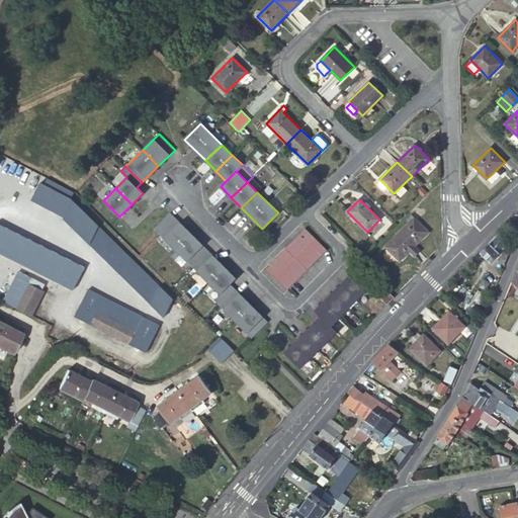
[(154,229),(159,233),(175,217),(170,212),(166,217),(154,229)]
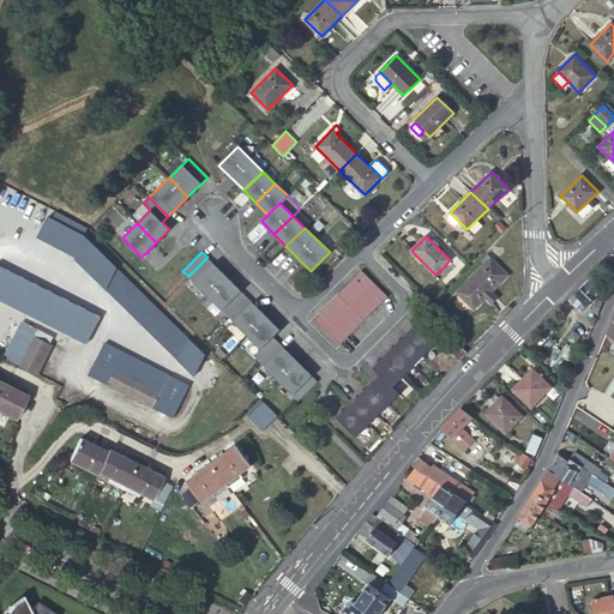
[(208,257),(188,276),(208,296),(227,277),(208,257)]
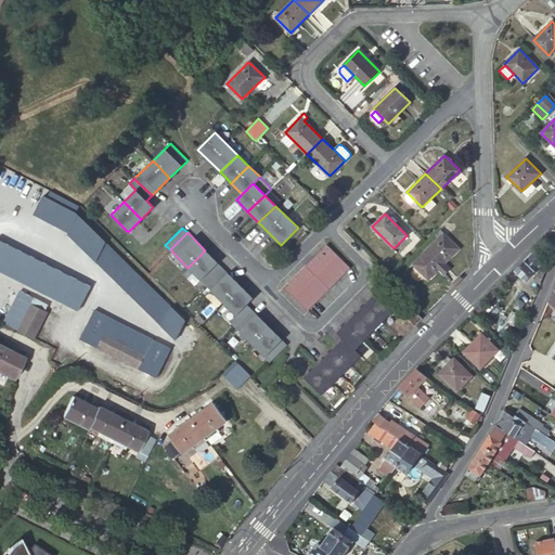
[(459,248),(443,232),(413,263),(428,279),(459,248)]
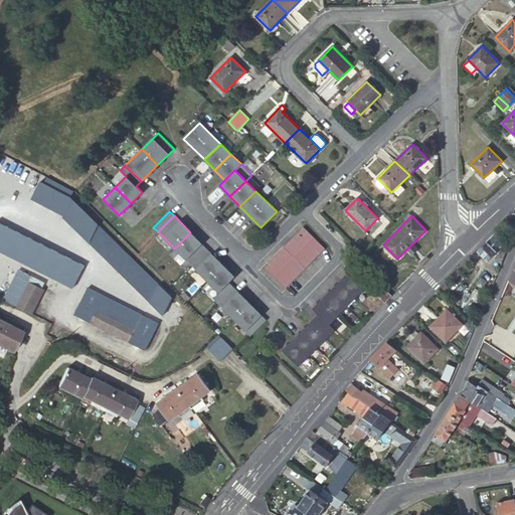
[(0,223),(0,250),(73,287),(84,265),(0,223)]
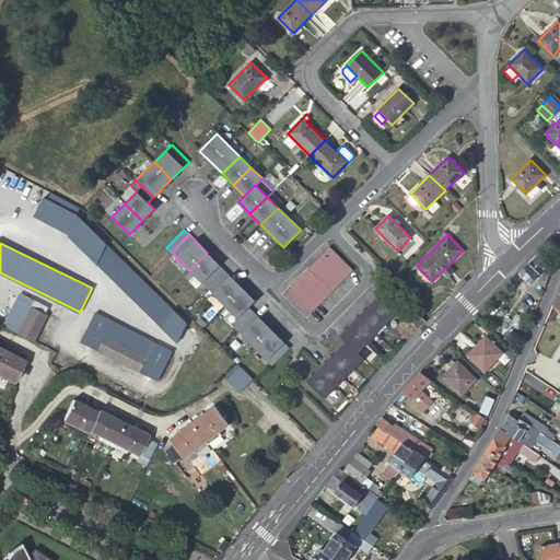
[(105,244),(95,264),(161,328),(171,308),(105,244)]
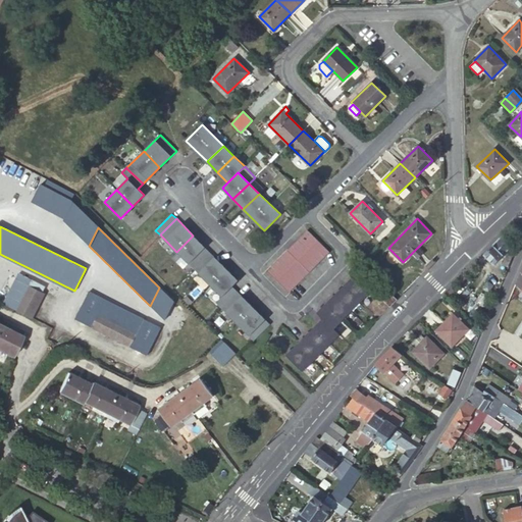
[(329,252),(308,229),(266,270),(289,293),(329,252)]
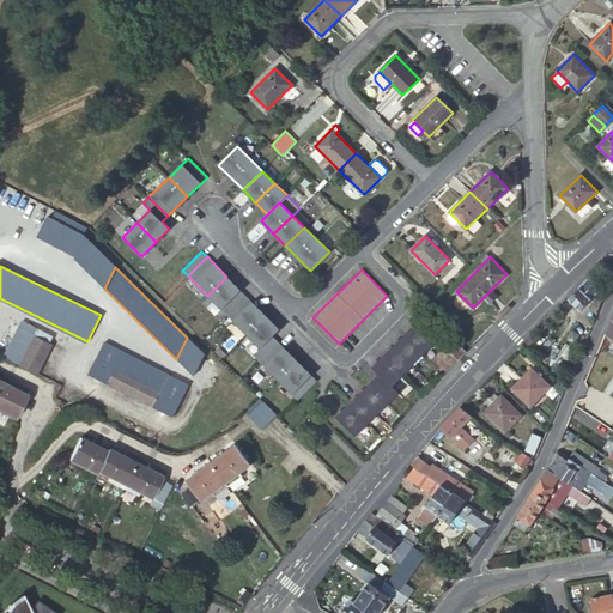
[(601,286),(592,275),(569,298),(581,310),(592,299),(601,286)]
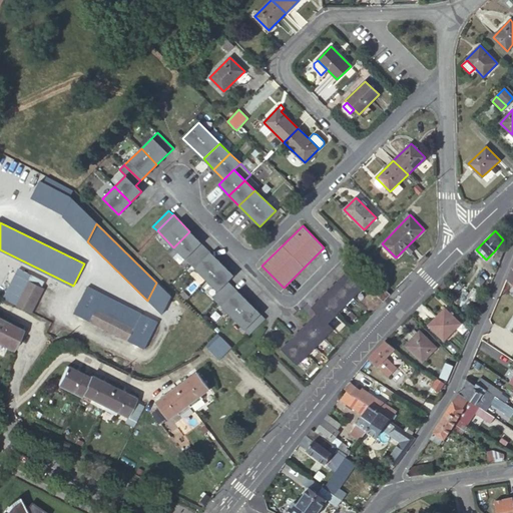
[(206,247),(189,231),(173,247),(190,264),(206,247)]
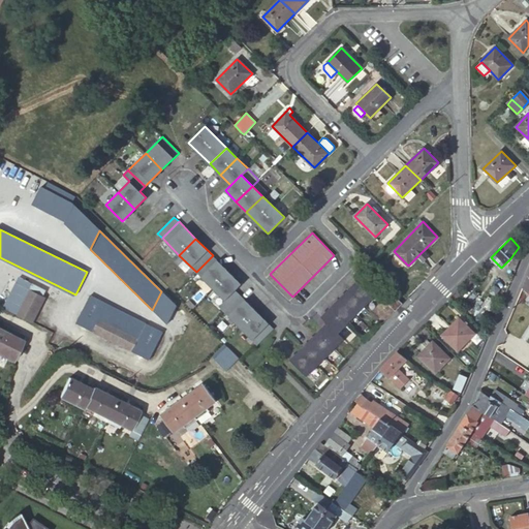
[(229,272),(213,255),(196,272),(213,288),(229,272)]
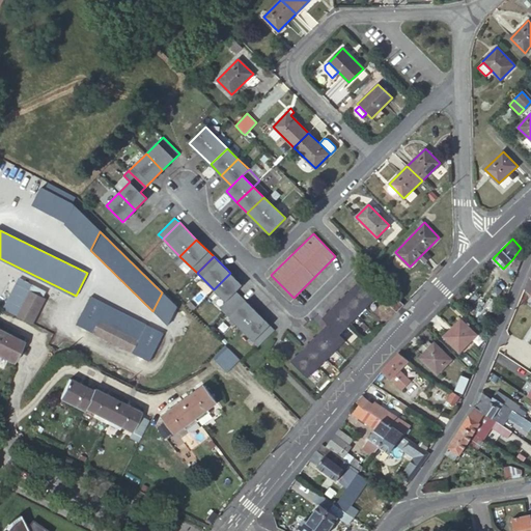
[(522,263),(523,259),(516,256),(510,269),(518,273),(522,263)]
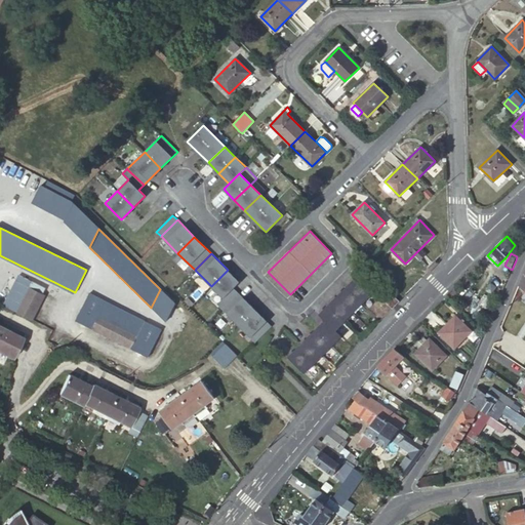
[(223,309),(239,292),(234,288),(240,282),(228,270),(211,286),(223,297),(217,304),(223,309)]
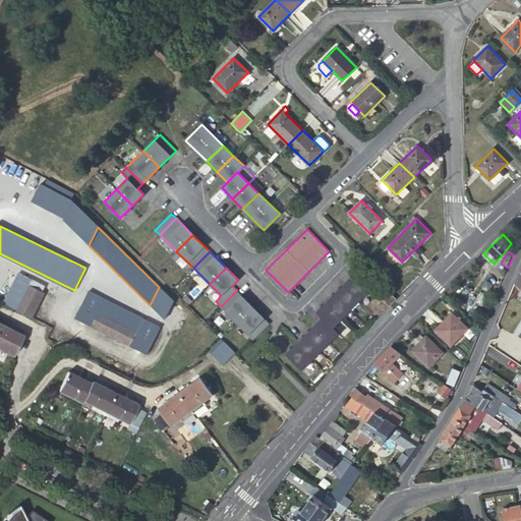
[(353,276),(344,285),(360,301),(369,292),(353,276)]
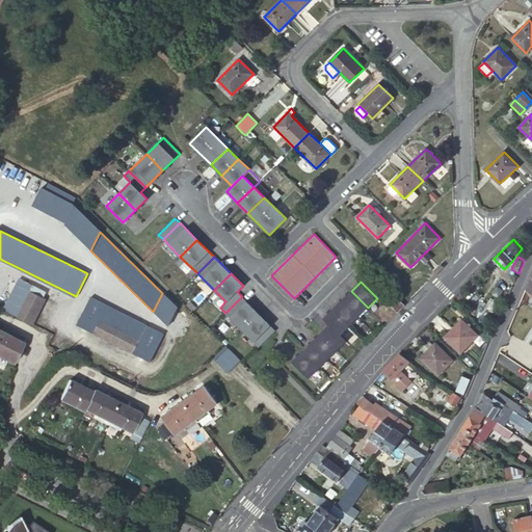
[(18,316),(30,290),(16,283),(3,309),(18,316)]
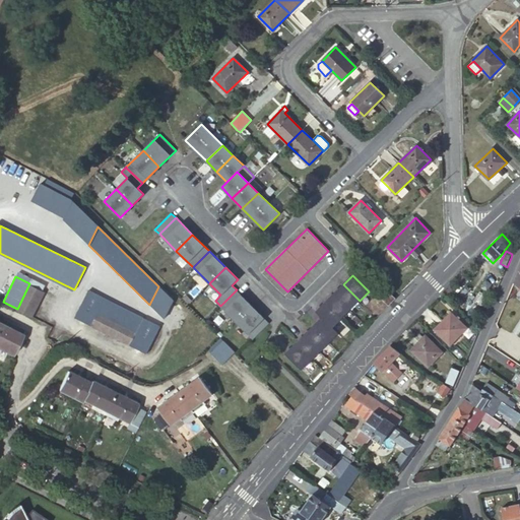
[(46,291),(29,283),(17,309),(16,309),(33,317),(46,291)]
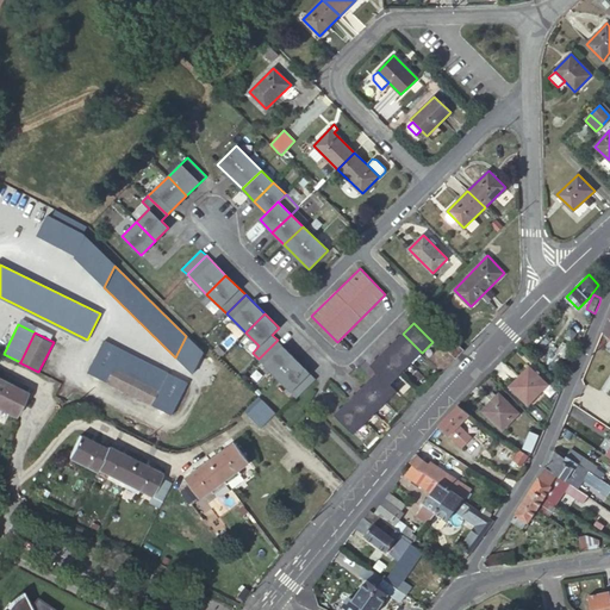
[(403,334),(392,344),(411,363),(422,353),(403,334)]
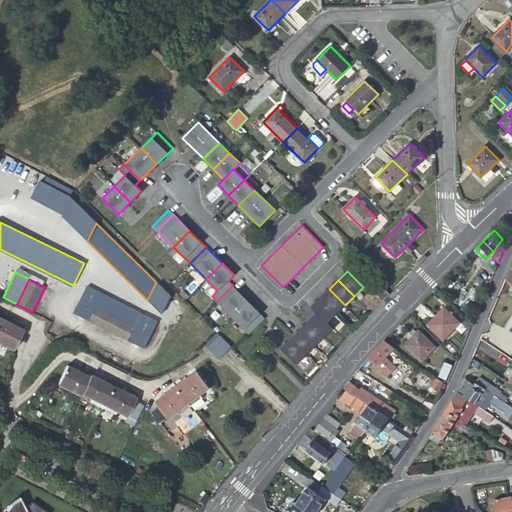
[(217,301),(233,317),(249,301),(233,285),(217,301)]
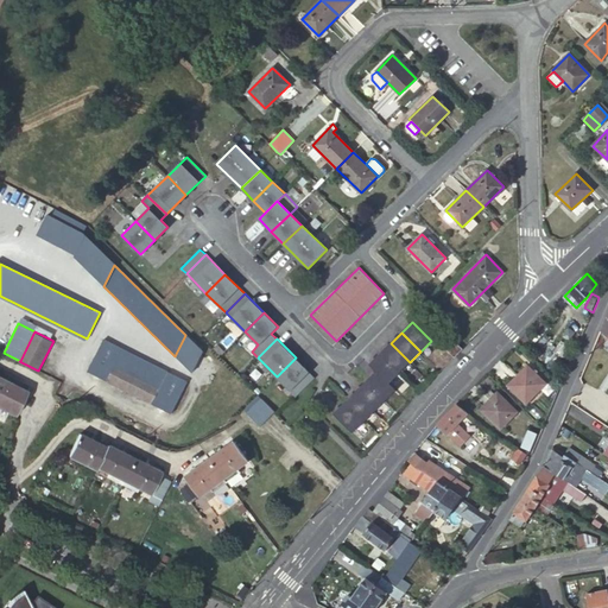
[(185,382),(102,340),(86,372),(106,382),(107,381),(133,394),(132,396),(170,415),(185,382)]
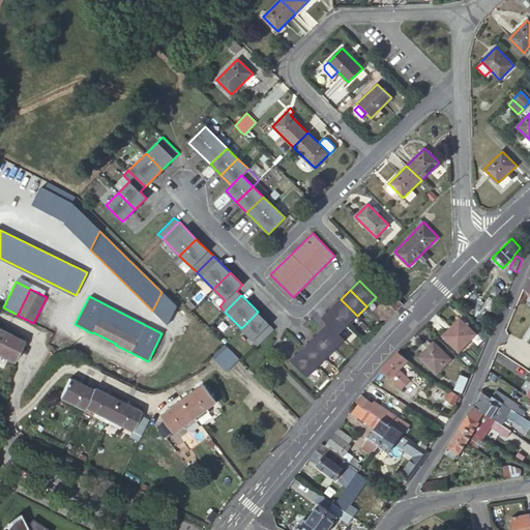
[(403,303),(395,296),(388,303),(396,311),(403,303)]
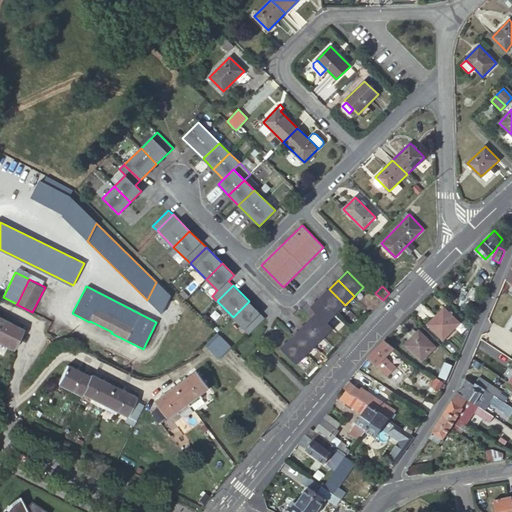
[(320,298),(336,313),(345,305),(329,289),(320,298)]
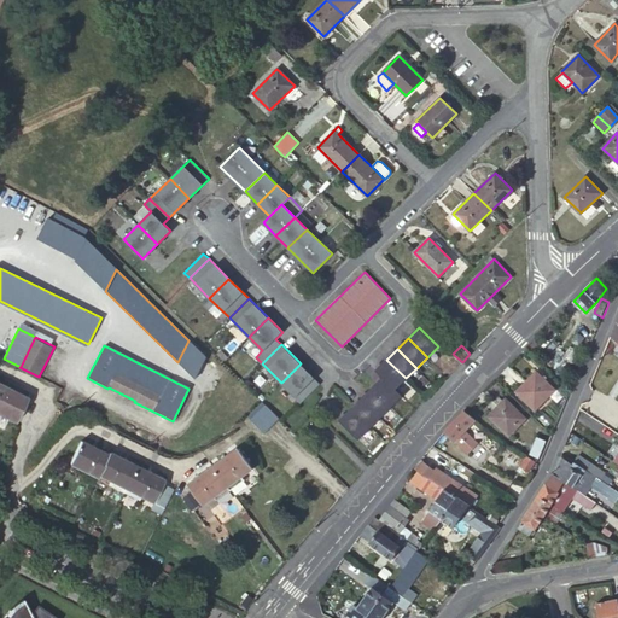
[(375,371),(382,377),(395,389),(406,378),(386,360),(375,371)]
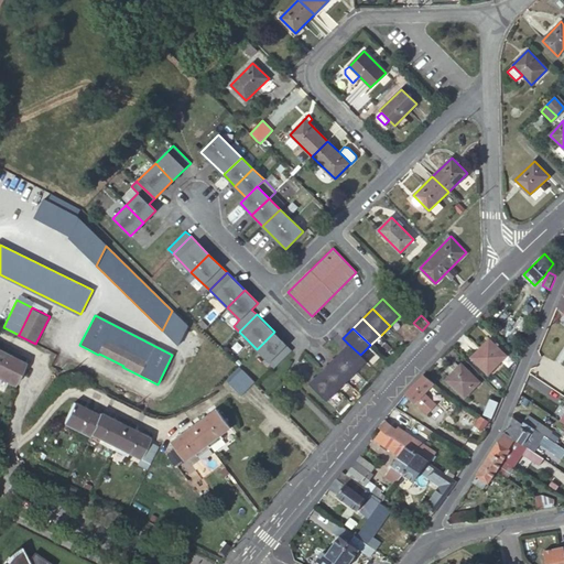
[(257,349),(274,368),(284,358),(292,350),(274,332),(257,349)]
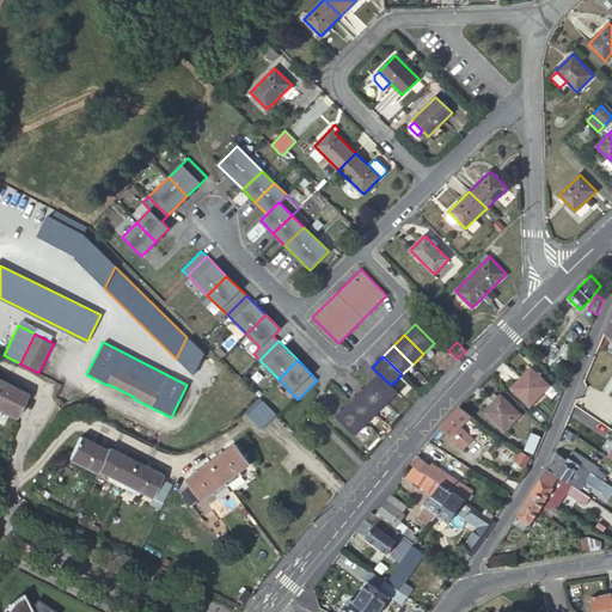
[(550,386),(531,367),(512,387),(530,407),(550,386)]
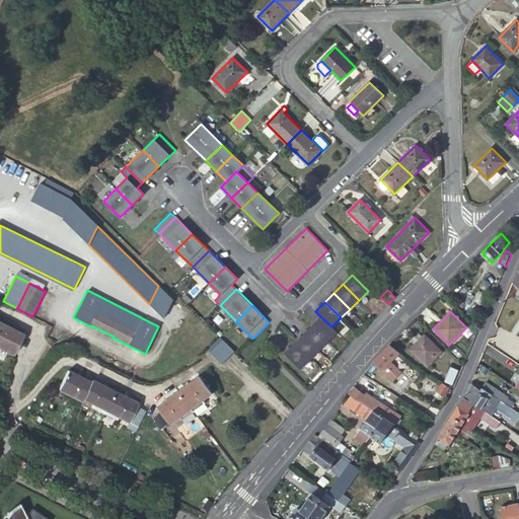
[(320,316),(312,325),(328,342),(338,332),(331,326),(320,316)]
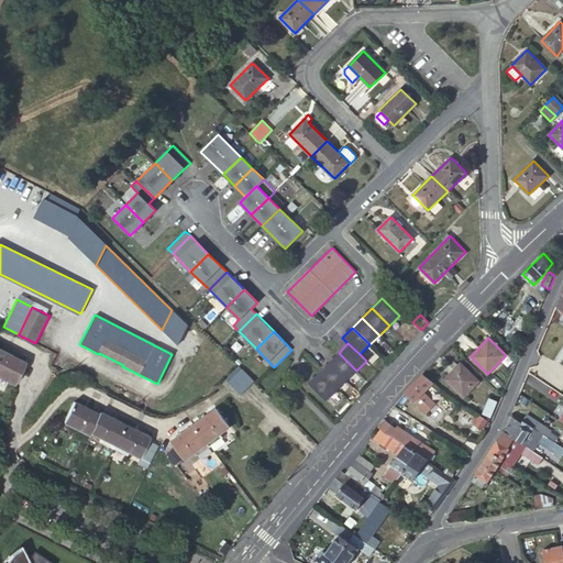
[(25,362),(1,350),(0,351),(0,377),(14,385),(25,362)]
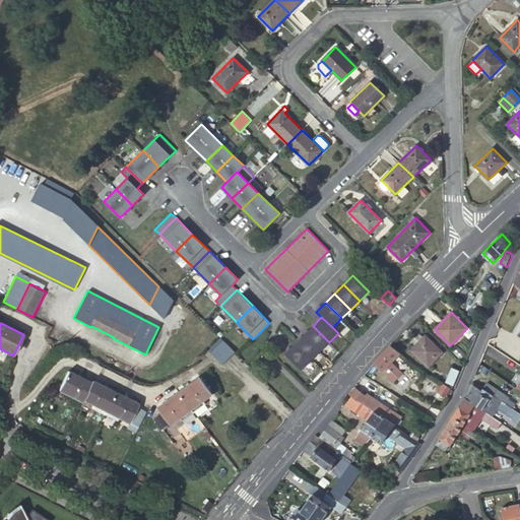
[(313,326),(304,335),(320,351),(329,342),(313,326)]
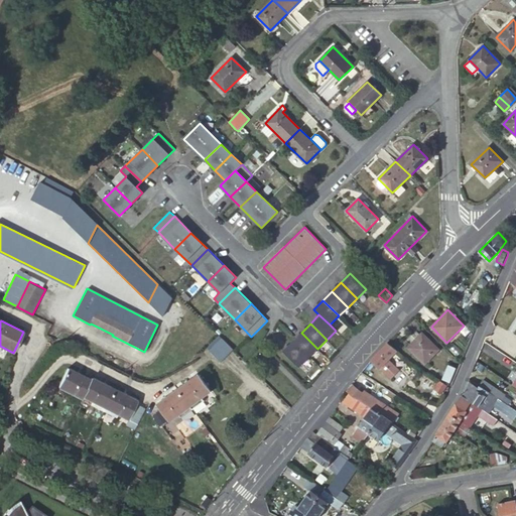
[(301,333),(292,342),(308,358),(317,349),(301,333)]
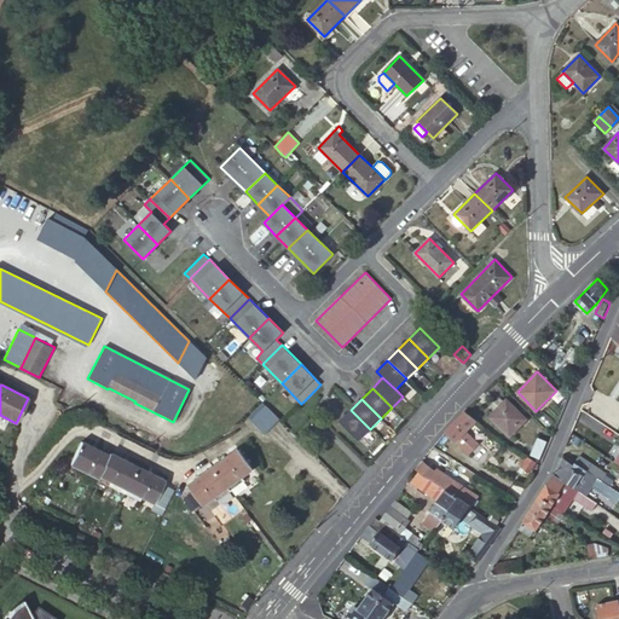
[(503,400),(499,405),(489,416),(510,437),(526,418),(505,399),(503,400)]
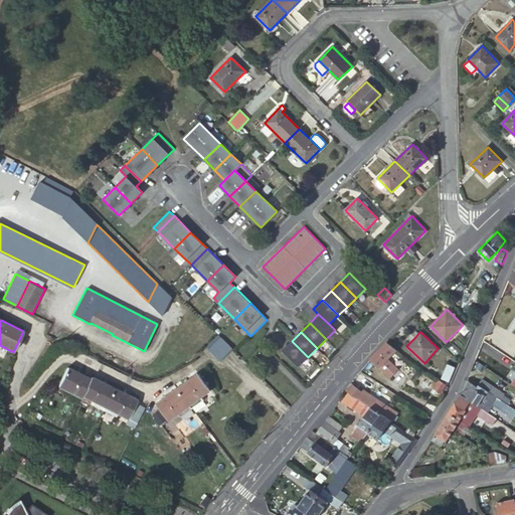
[(233,349),(223,338),(210,351),(221,362),(233,349)]
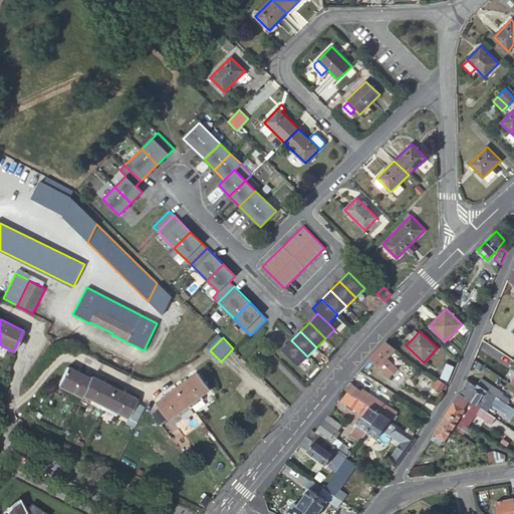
[(282,349),(298,365),(307,356),(291,340),(282,349)]
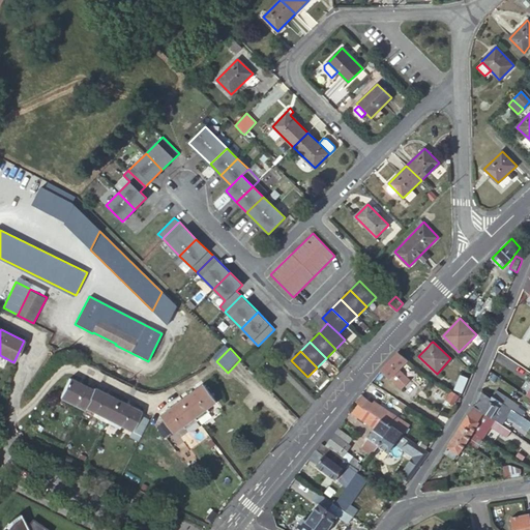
[(408,360),(398,352),(381,370),(402,389),(410,380),(399,369),(408,360)]
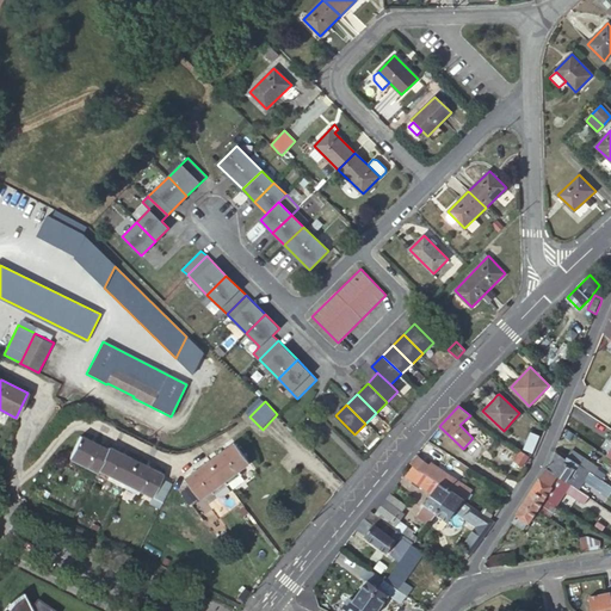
[(525,450),(530,452),(534,452),(541,437),(531,433),(525,450)]
